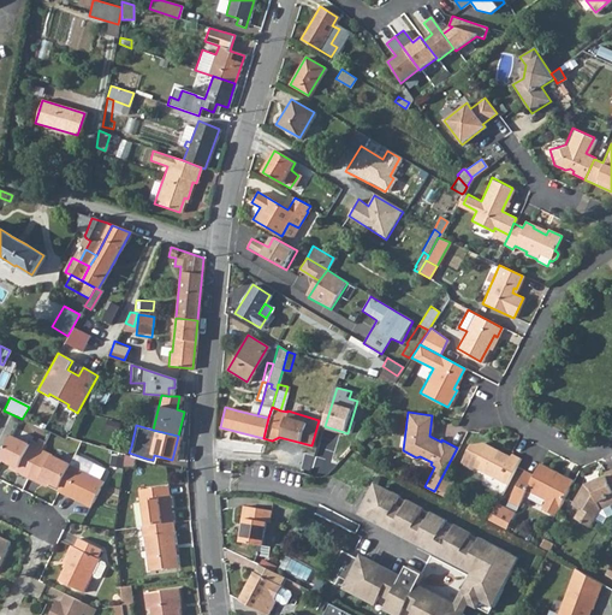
[(40,450),(10,436),(0,456),(0,460),(16,467),(15,472),(27,478),(40,450)]
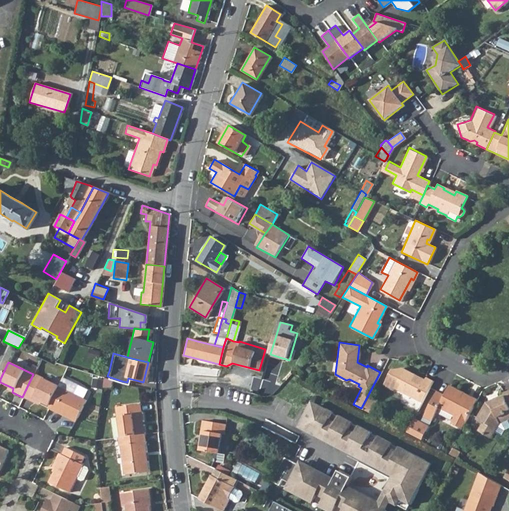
[(421,402),(432,380),(424,376),(423,379),(411,372),(401,367),(390,369),(382,384),(391,389),(392,387),(421,402)]
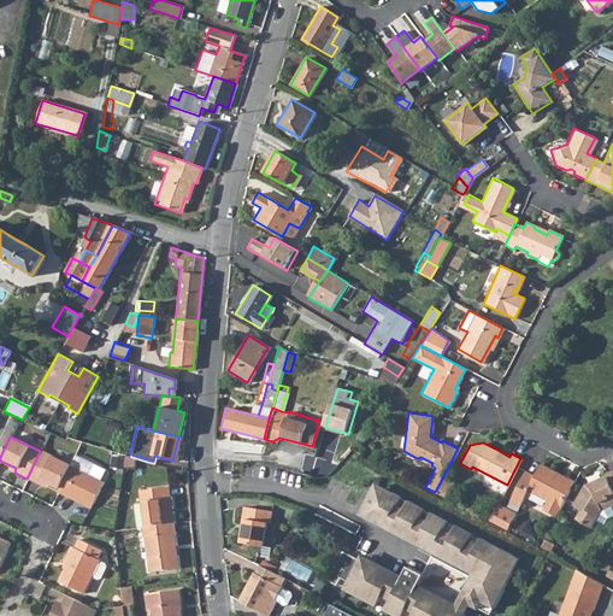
[(27,479),(39,484),(41,480),(59,488),(70,465),(40,451),(27,479)]
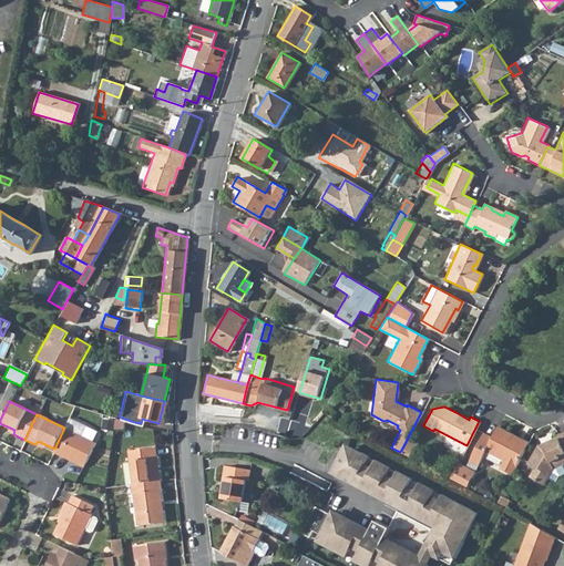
[(52,452),(61,456),(67,460),(83,467),(94,443),(81,436),(85,426),(69,418),(64,428),(54,449),(52,452)]
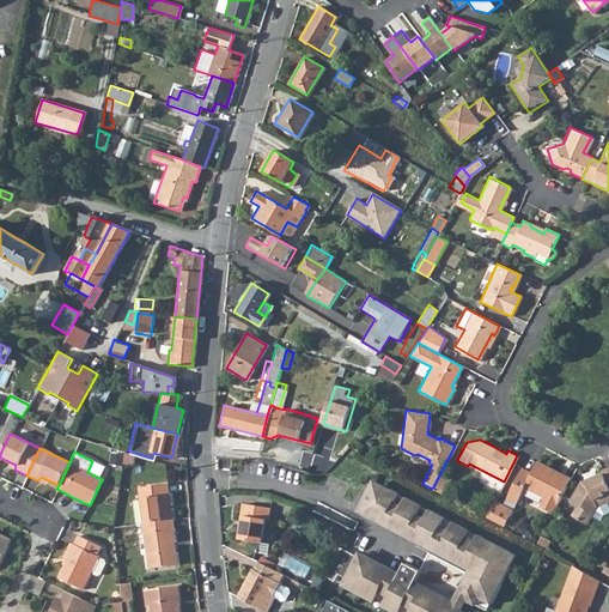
[(552,511),(568,477),(560,472),(558,473),(556,474),(554,473),(555,470),(535,459),(529,471),(521,466),(505,497),(515,502),(523,486),(541,497),(537,504),(552,511)]
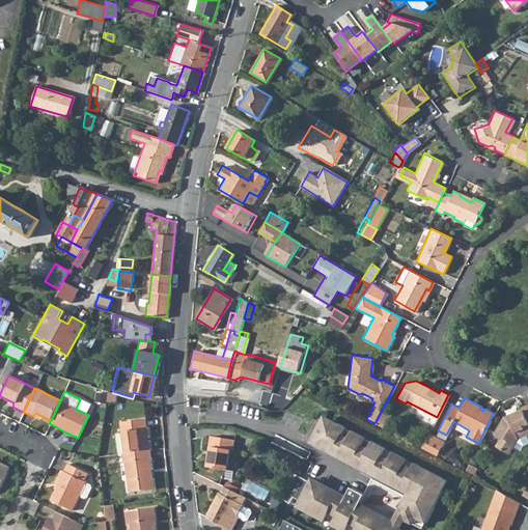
[(527,402),(520,407),(521,408),(516,411),(516,413),(510,415),(509,414),(502,416),(492,436),(498,439),(494,447),(507,455),(512,446),(520,450),(523,445),(527,442),(527,436),(527,435),(527,434),(527,402)]
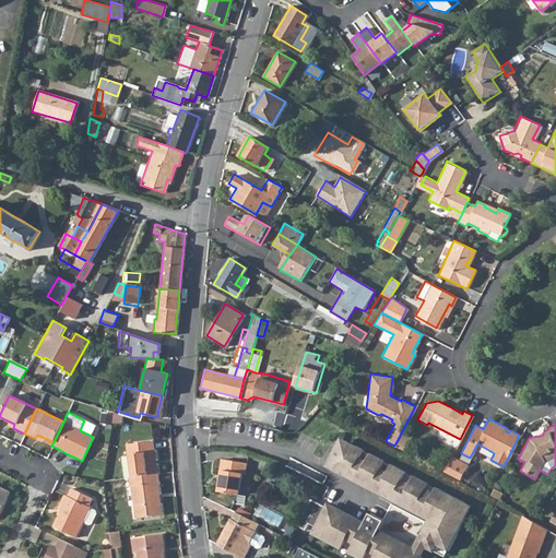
[(339,446),(343,447),(343,446),(352,450),(354,446),(342,439),(339,446)]
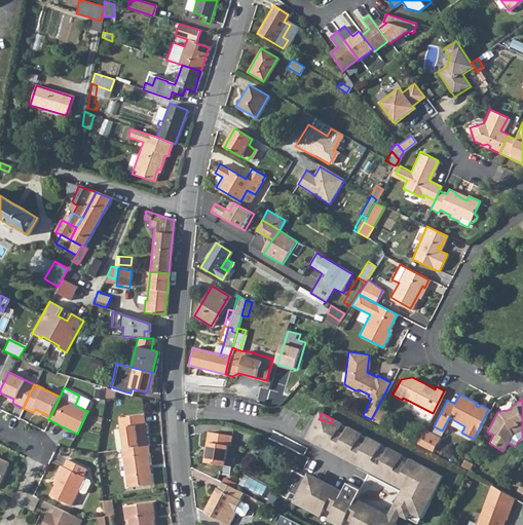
[(118,427),(119,427),(122,449),(148,445),(147,436),(144,436),(144,433),(146,433),(145,422),(143,422),(142,414),(117,418),(118,427)]
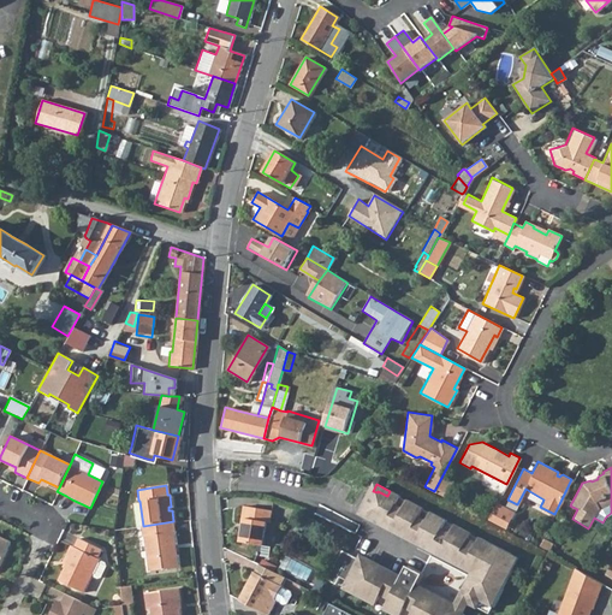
[(369,489),(361,507),(368,510),(367,513),(476,569),(461,599),(475,607),(476,607),(479,599),(491,605),(492,605),(511,569),(510,568),(503,565),(510,553),(477,536),(475,542),(467,538),(470,532),(453,522),(449,532),(441,527),(445,519),(429,510),(425,519),(417,515),(422,507),(405,498),(402,507),(394,503),(399,495),(390,490),(387,496),(378,491),(378,492),(373,491),(369,489)]
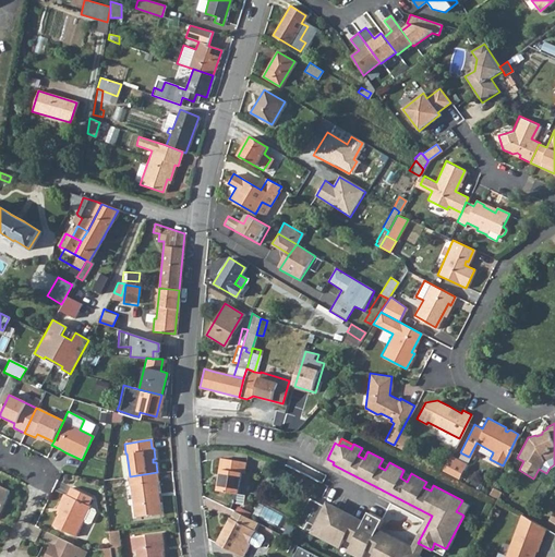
[(469,457),(460,452),(457,459),(466,463),(469,457)]
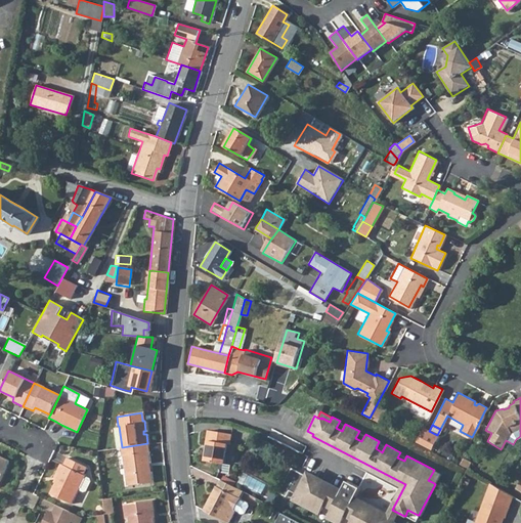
[(111,427),(114,448),(120,447),(122,447),(119,426),(118,426),(111,427)]
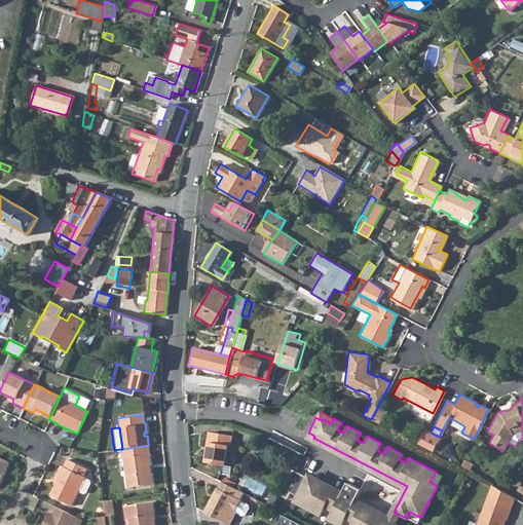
[(417,443),(432,451),(439,437),(431,433),(424,429),(417,443)]
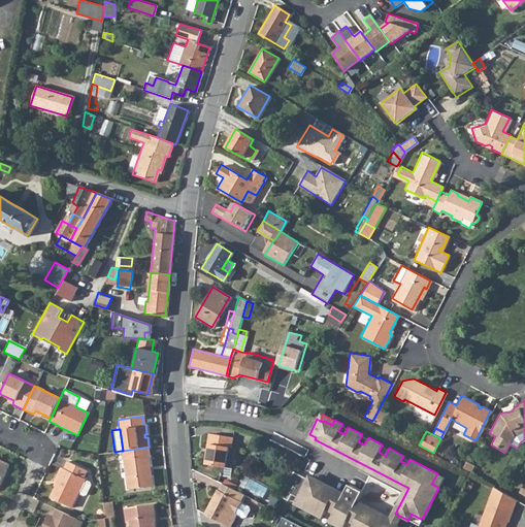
[(206,452),(204,464),(224,467),(227,448),(229,448),(231,437),(209,433),(207,445),(208,445),(207,452),(206,452)]
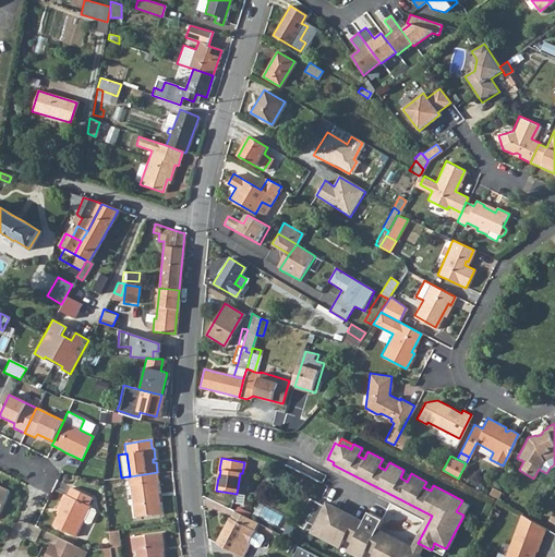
[(128,476),(129,485),(130,486),(134,517),(161,512),(159,501),(157,503),(156,493),(158,493),(157,482),(158,482),(157,472),(130,476),(128,476)]
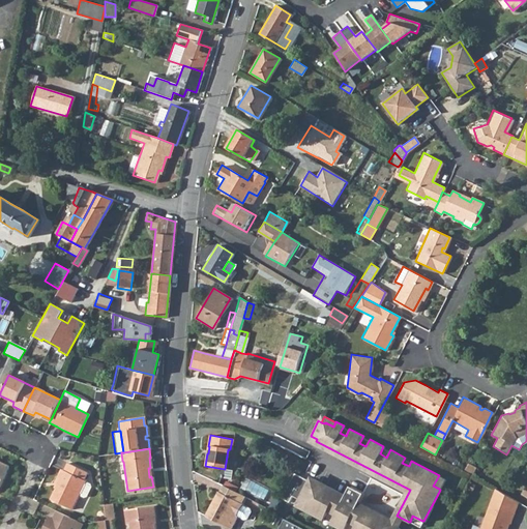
[(228,458),(228,468),(235,469),(236,458),(228,458)]
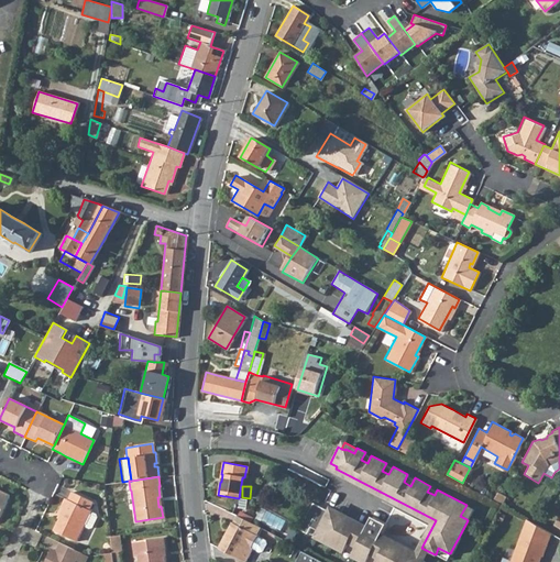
[(52,530),(74,541),(83,525),(89,510),(89,509),(88,508),(91,500),(70,491),(67,498),(64,497),(57,513),(59,514),(52,530)]
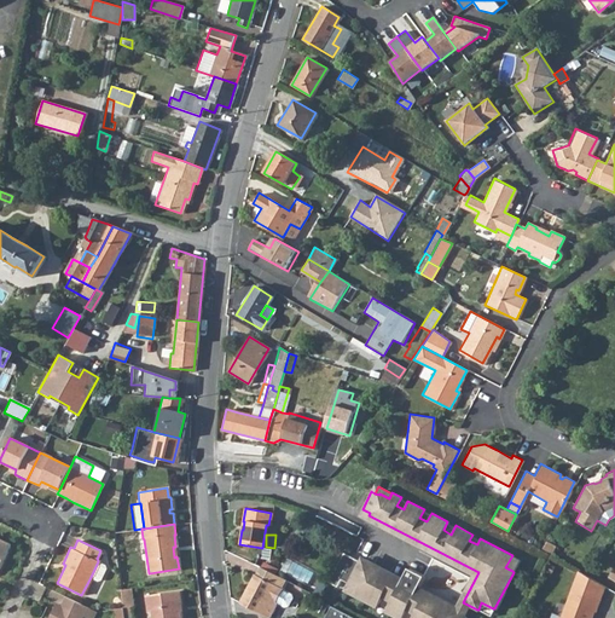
[(0,565),(10,547),(0,542),(0,565)]
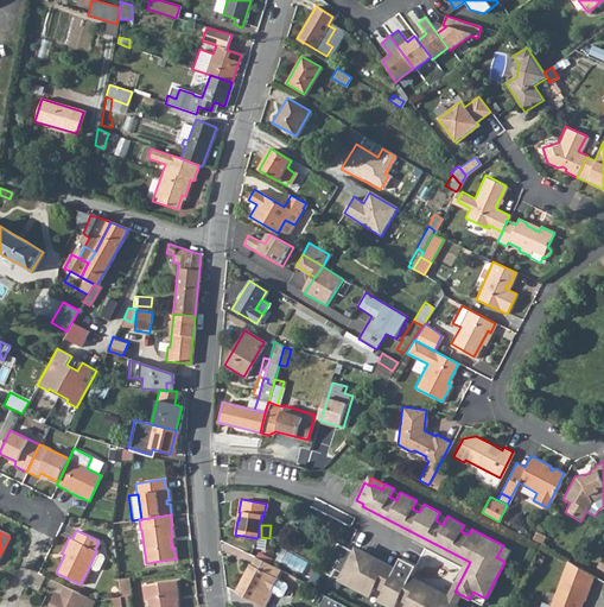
[(455,606),(456,606),(336,543),(329,555),(320,571),(330,576),(334,570),(341,574),(337,581),(345,585),(349,577),(357,582),(354,589),(369,598),(375,587),(382,592),(377,601),(388,606),(394,606),(399,600),(406,604),(404,606),(455,606)]
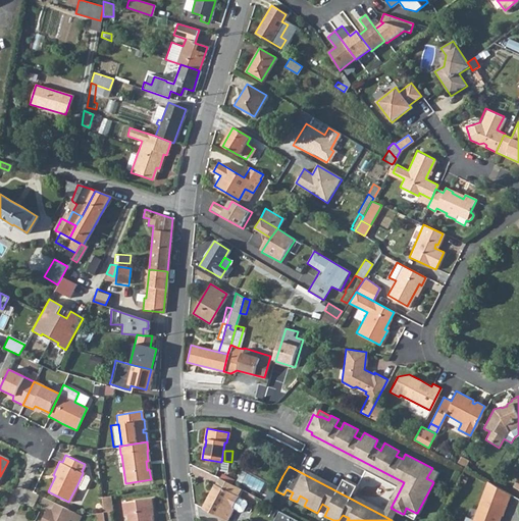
[(426,478),(432,481),(438,471),(432,468),(426,478)]
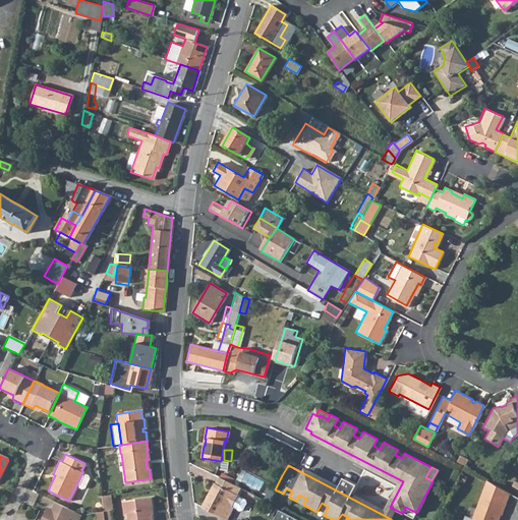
[(88,474),(82,472),(76,485),(81,487),(84,486),(89,477),(88,474)]
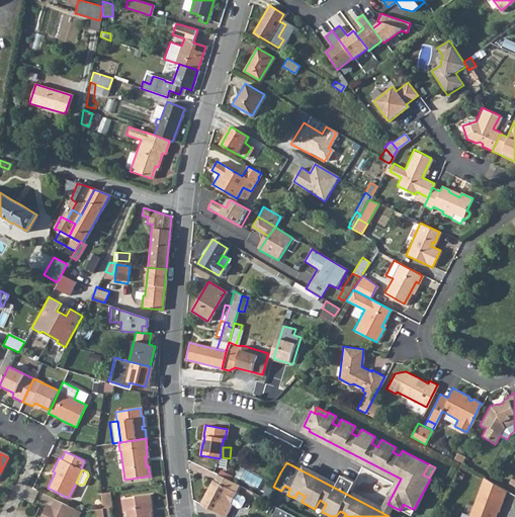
[(212,481),(235,493),(238,488),(216,476),(212,481)]
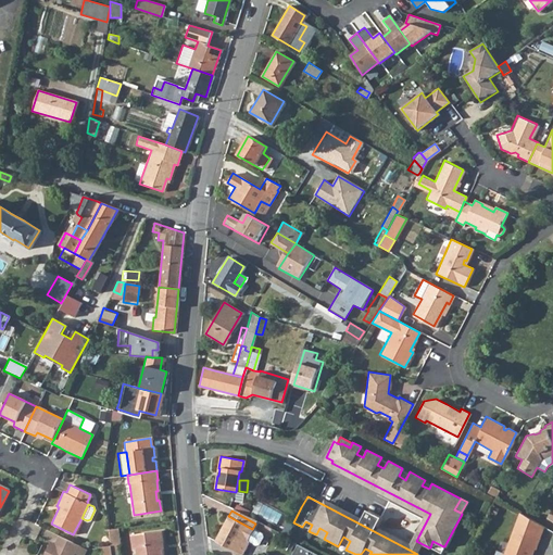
[(365,511),(361,520),(375,528),(380,518),(365,511)]
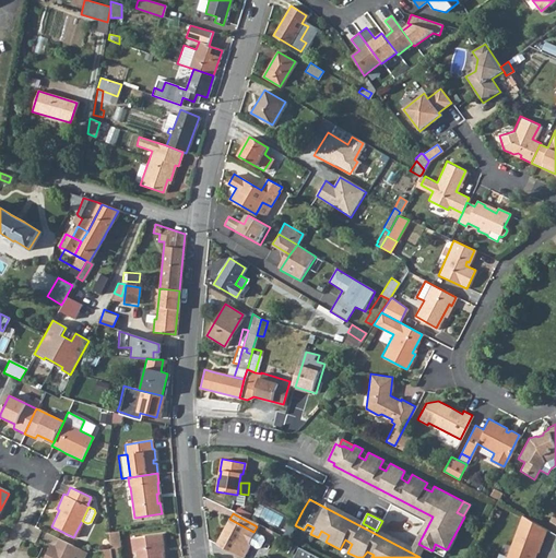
[(522,515),(505,557),(532,557),(534,551),(536,553),(545,530),(530,521),(522,515)]
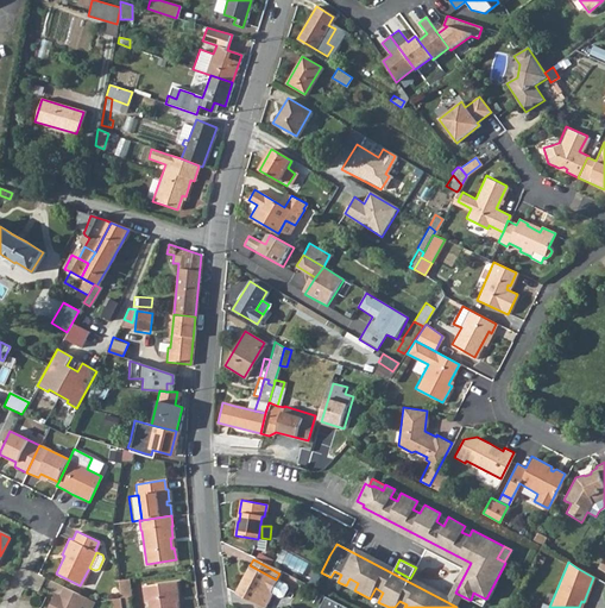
[(234,594),(262,607),(263,607),(271,594),(279,599),(283,597),(288,589),(287,585),(277,581),(278,581),(276,580),(250,565),(249,565),(234,594)]
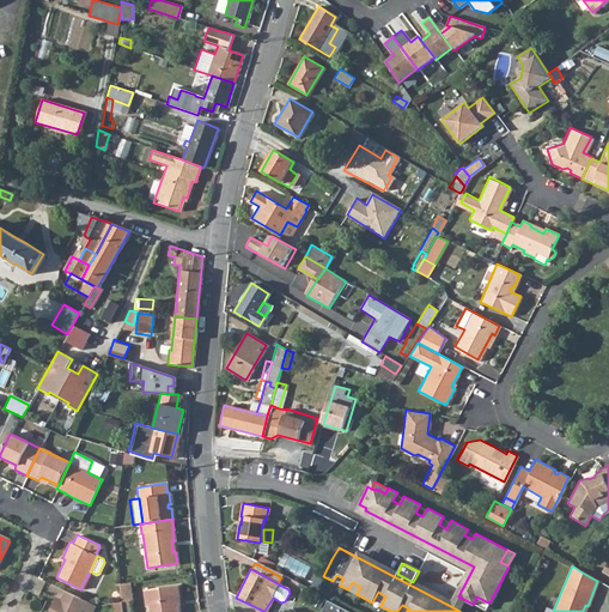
[(120,583),(122,601),(122,603),(133,600),(129,582),(120,583)]
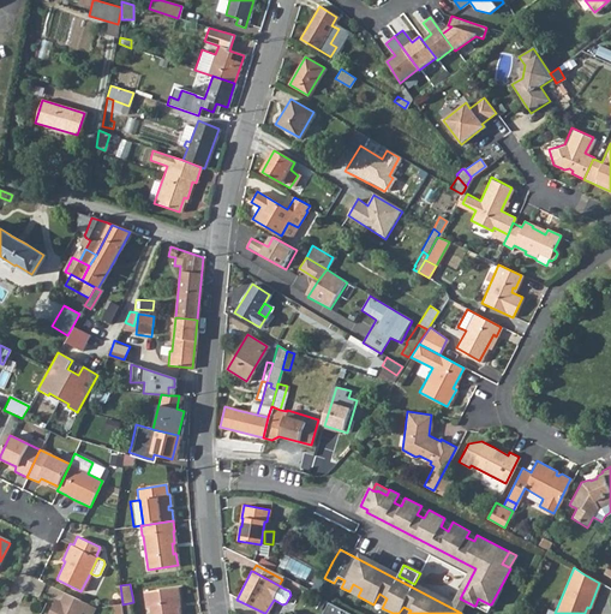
[(147,591),(148,608),(153,607),(153,613),(179,613),(178,600),(180,600),(178,588),(147,591)]
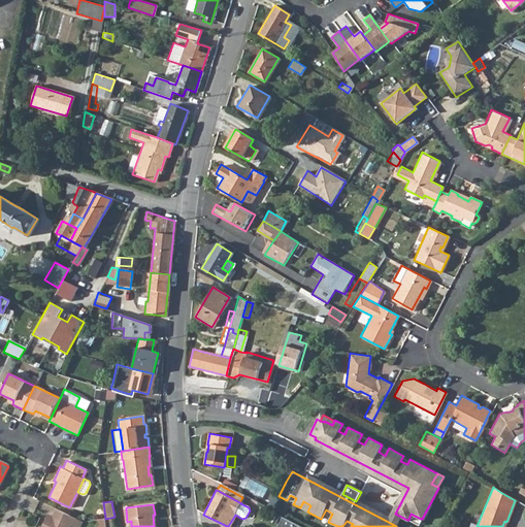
[(56,508),(52,517),(46,515),(39,526),(68,526),(70,524),(76,526),(77,526),(80,521),(56,508)]
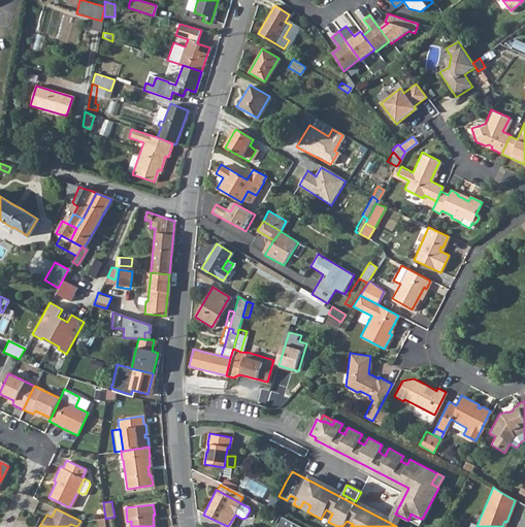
[(408,520),(418,525),(421,519),(411,514),(408,520)]
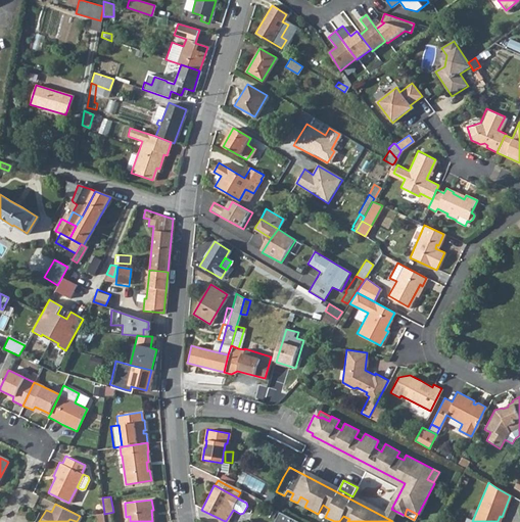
[(297,521),(278,512),(272,521),(297,521)]
